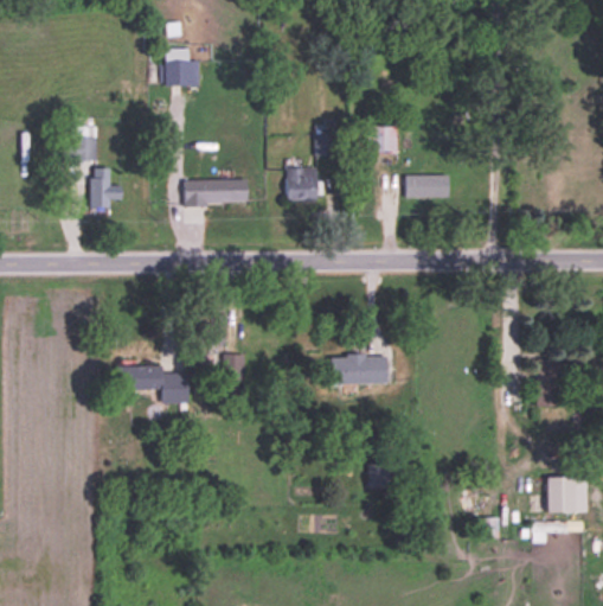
[(167,49),(167,85),(201,85),(201,62),(191,62),(191,49),(167,49)]
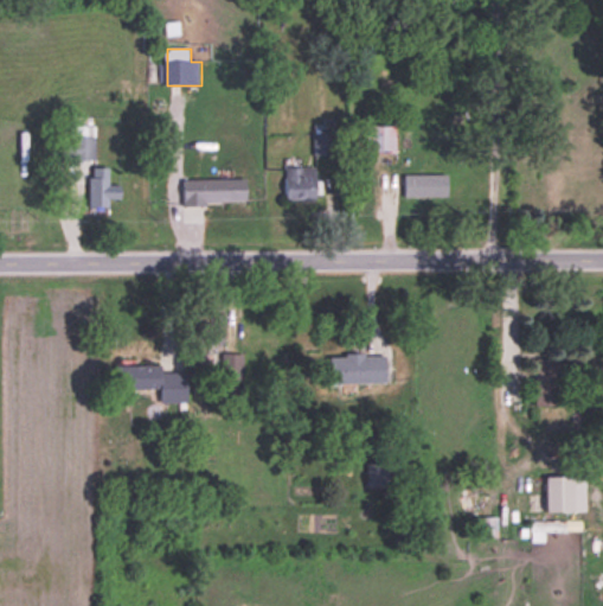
[(397,154),(397,126),(369,126),(369,154),(397,154)]
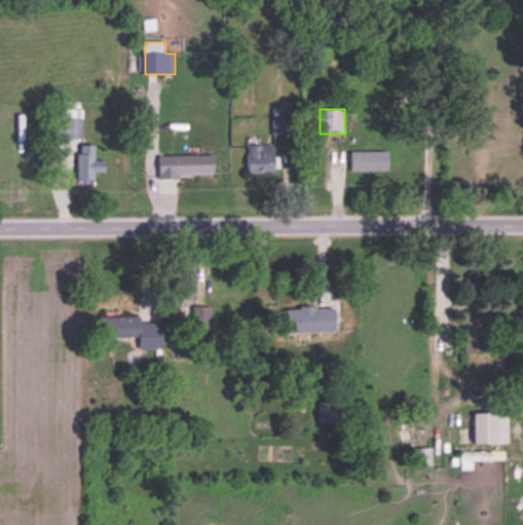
[(84,110),(63,110),(63,118),(49,118),(49,141),(84,141),(84,110)]
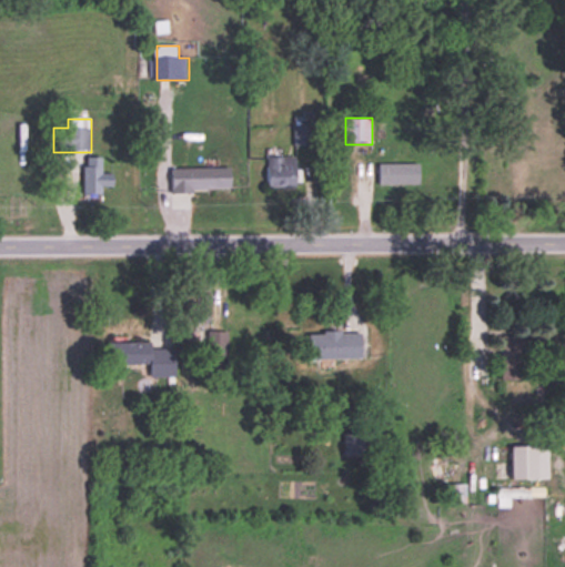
[(298,143),(314,143),(314,125),(298,125),(298,143)]
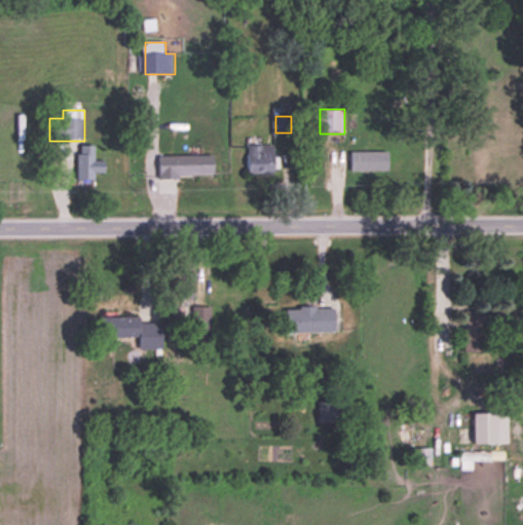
[(250,175),(276,175),(276,145),(250,145),(250,175)]
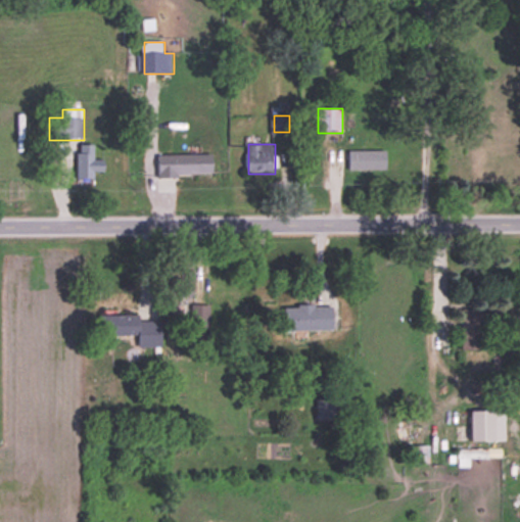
[(388,150),(350,150),(350,169),(388,169),(388,150)]
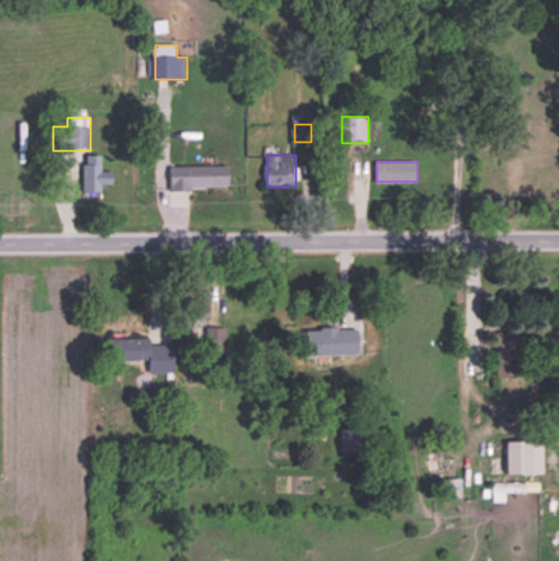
[(85,165),(85,193),(102,193),(102,187),(113,187),(113,172),(102,172),(102,165),(85,165)]
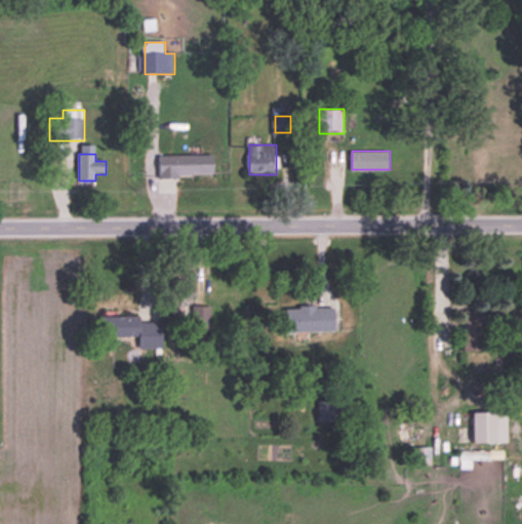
[(160,177),(215,177),(215,155),(160,155),(160,177)]
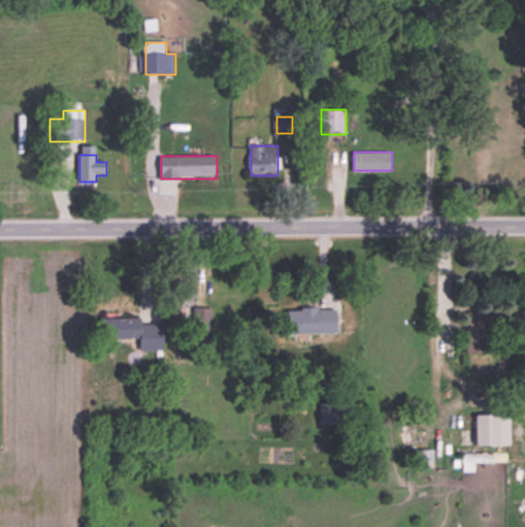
[(197,275),(184,275),(184,299),(197,299),(197,275)]
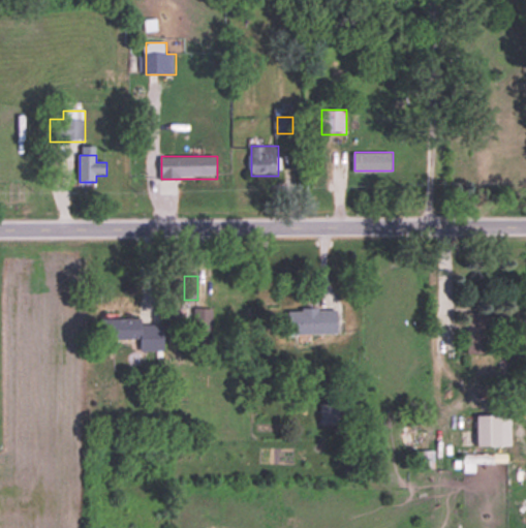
[(214,309),(195,309),(195,333),(214,333),(214,309)]
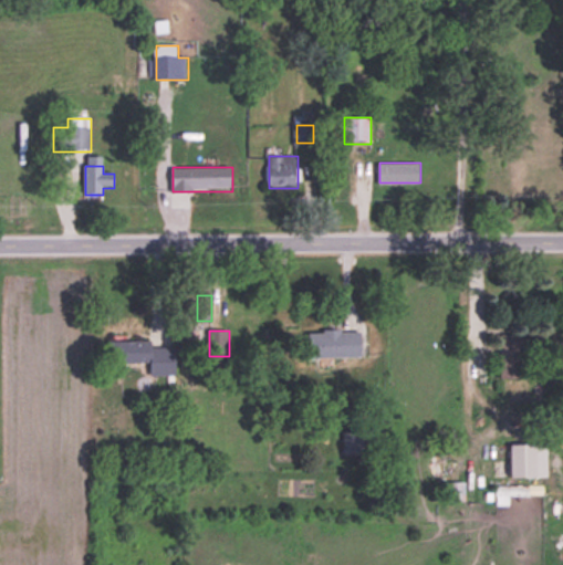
[(310,332),(310,357),(362,357),(362,332),(310,332)]
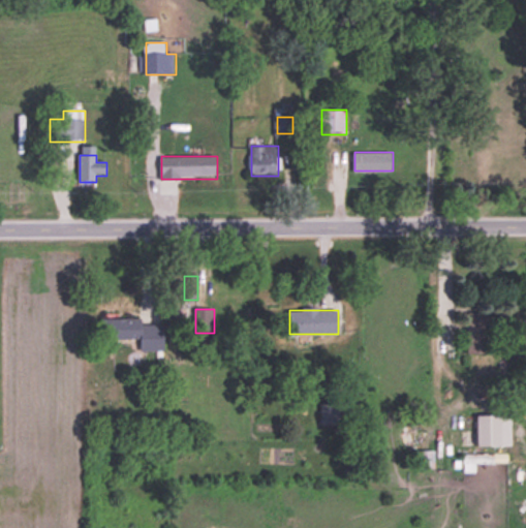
[(493,316),(470,316),(470,355),(493,355),(493,316)]
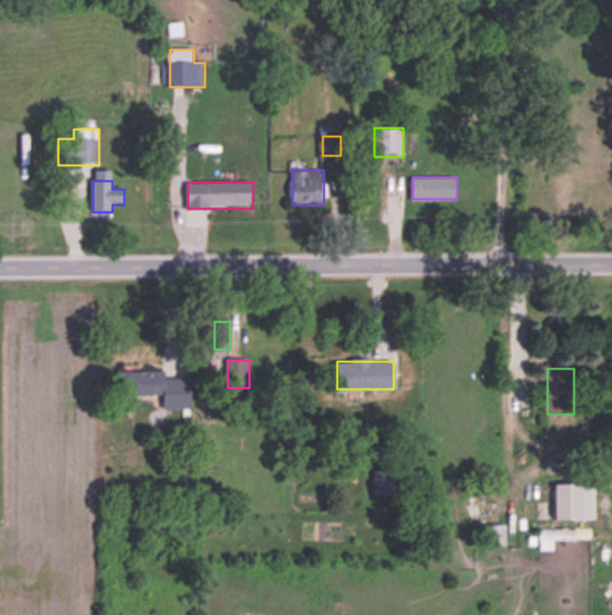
[(166,372),(120,372),(120,396),(165,396),(165,409),(191,409),(191,377),(166,378),(166,372)]
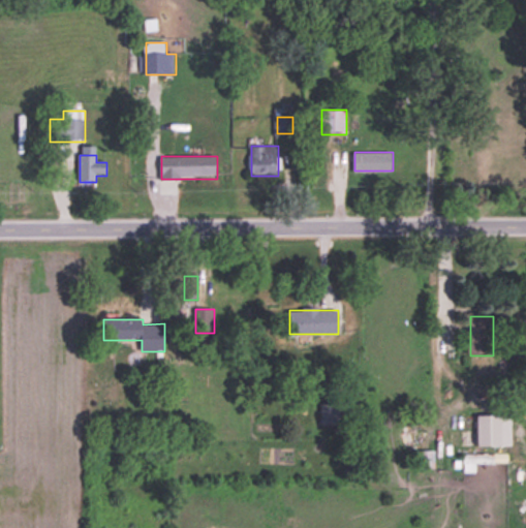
[(328,423),(338,424),(339,407),(329,407),(328,423)]
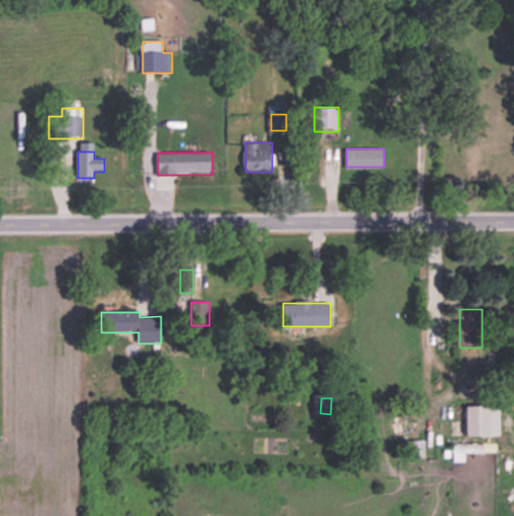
[(453,406),(453,454),(500,454),(500,406),(453,406)]
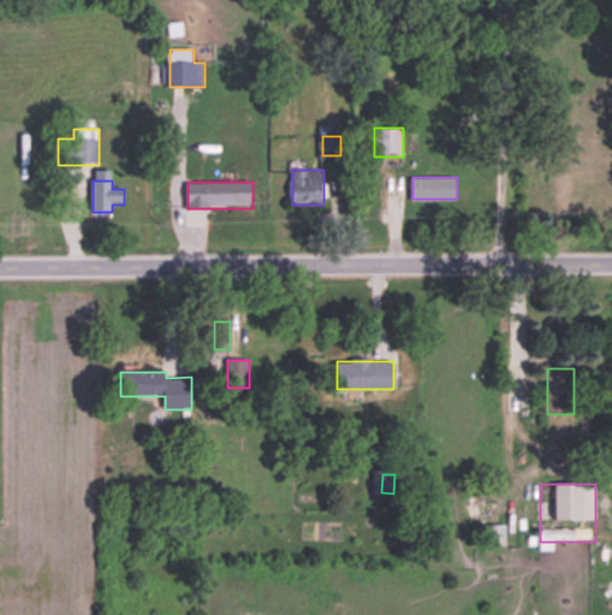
[(507,547),(507,526),(483,526),(483,547),(507,547)]
